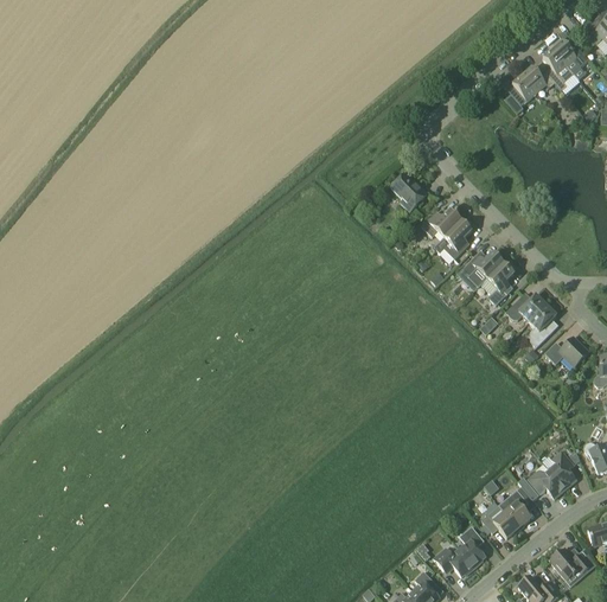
[(604,38),(606,34),(606,17),(602,21),(598,15),(587,26),(592,31),(595,29),(604,38)]
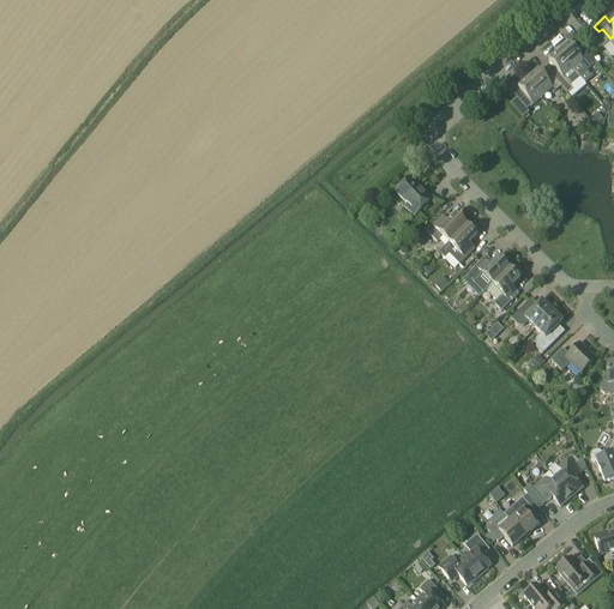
[(569,41),(559,49),(573,66),(582,59),(588,66),(595,60),(591,55),(578,41),(573,46),(569,41)]
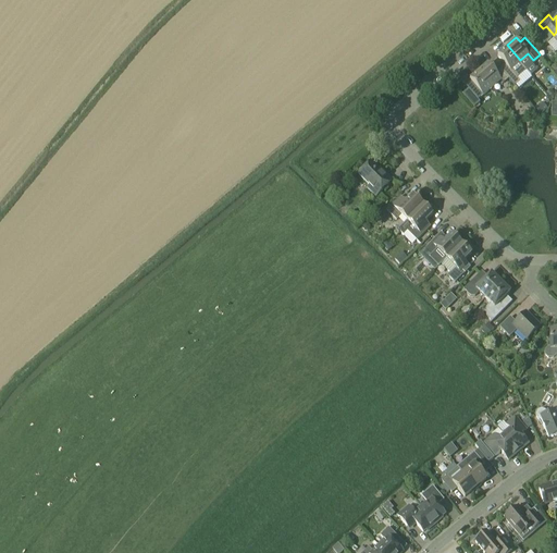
[(520,60),(507,45),(497,52),(505,61),(500,65),(509,75),(514,71),(511,68),(520,60)]
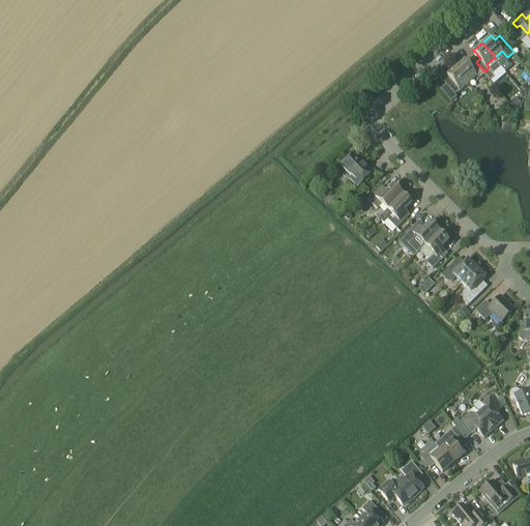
[(484,71),(476,62),(471,65),(464,58),(455,65),(468,80),(476,72),(479,76),(484,71)]
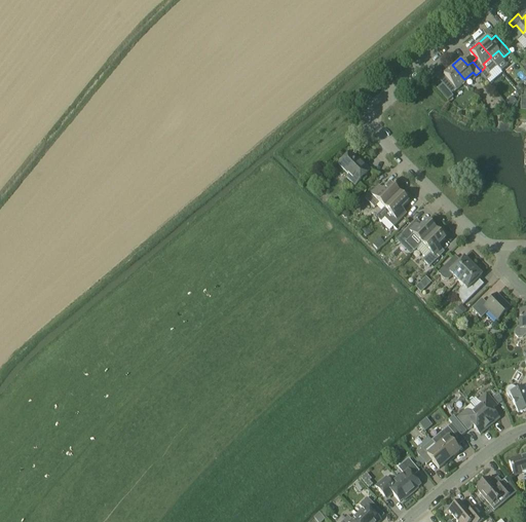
[(464,79),(452,65),(444,72),(447,76),(437,85),(448,99),(453,94),(451,91),(464,79)]
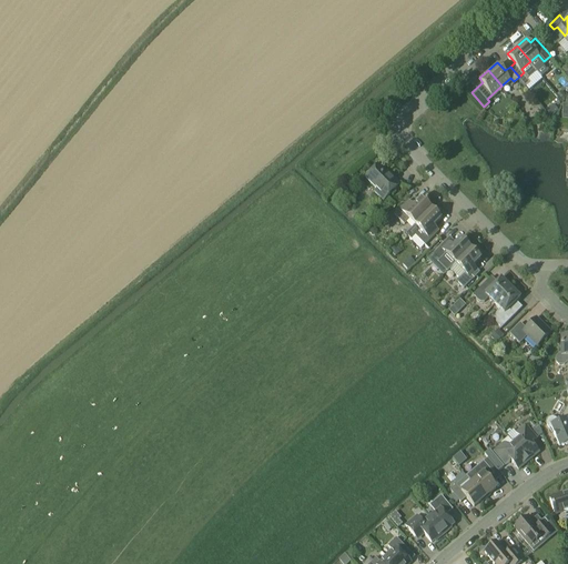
[(551,113),(558,108),(554,101),(546,108),(551,113)]
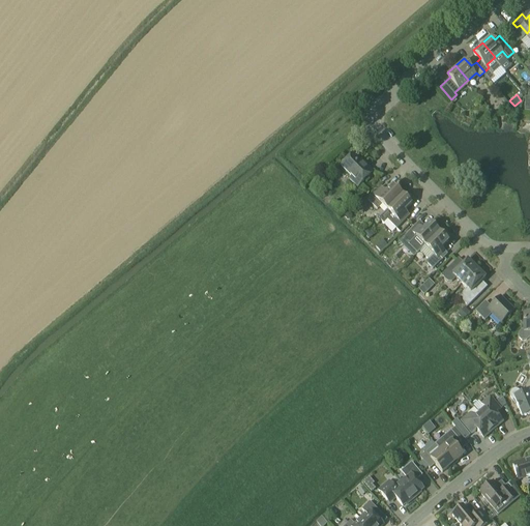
[(374,169),(365,161),(361,156),(359,158),(352,151),(341,163),(352,174),(350,176),(358,184),(374,169)]
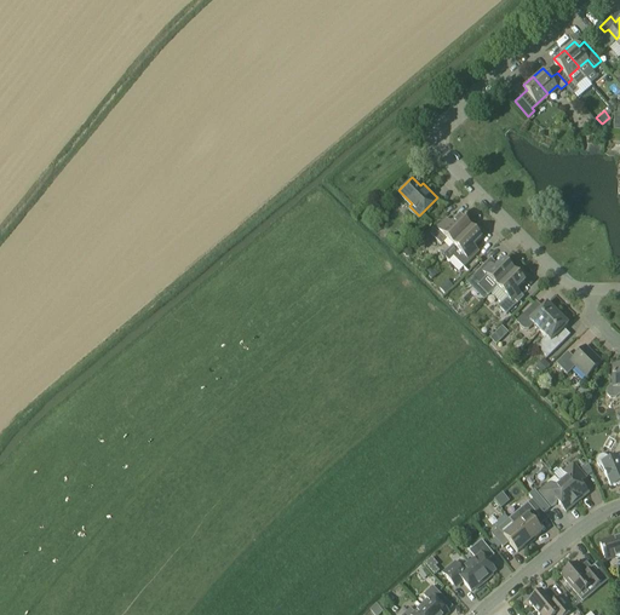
[(470,224),(460,213),(452,220),(446,214),(430,230),(441,241),(447,235),(453,241),(470,224)]
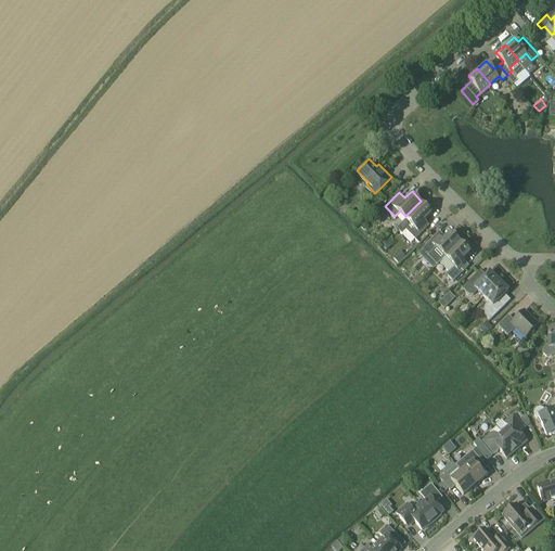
[(421,201),(405,216),(396,226),(402,231),(405,227),(415,236),(429,222),(424,217),(430,210),(421,201)]
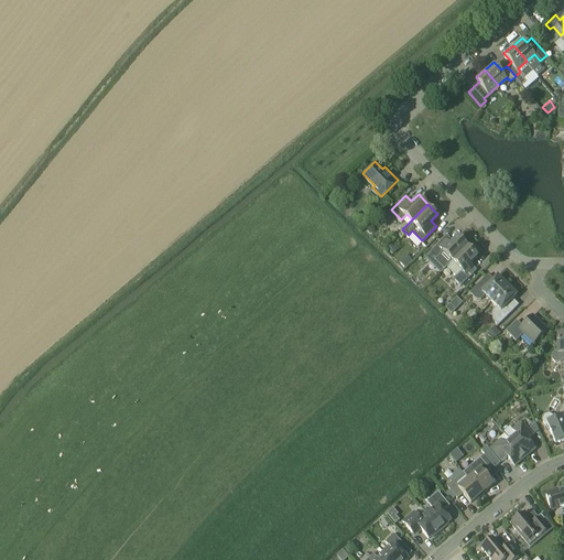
[(453,258),(467,244),(457,234),(451,240),(444,235),(430,249),(441,259),(447,252),(453,258)]
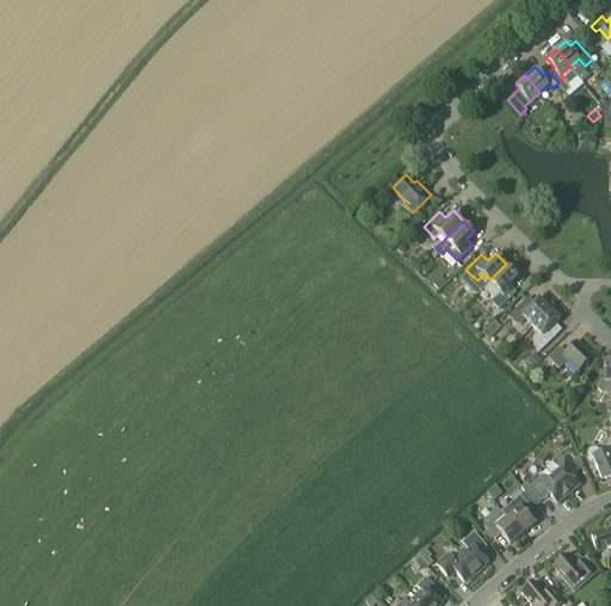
[(419,266),(425,273),(431,267),(424,261),(419,266)]
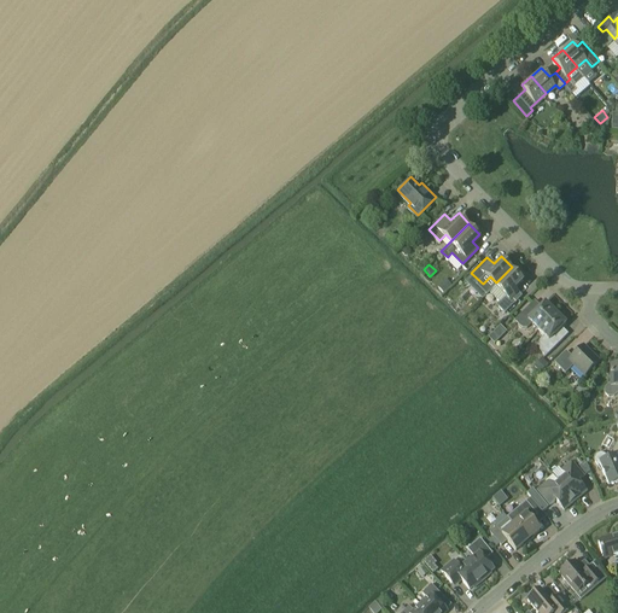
[(496,282),(506,293),(497,302),(505,310),(522,293),(514,285),(523,278),(512,267),(496,282)]
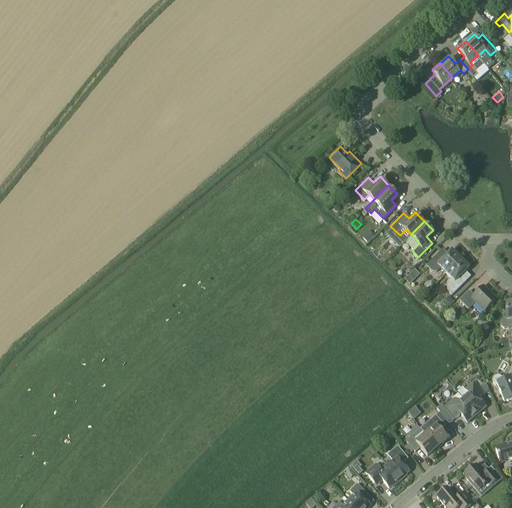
[(440,265),(446,271),(460,257),(451,248),(446,254),(440,248),(426,263),(432,269),(438,267),(440,265)]
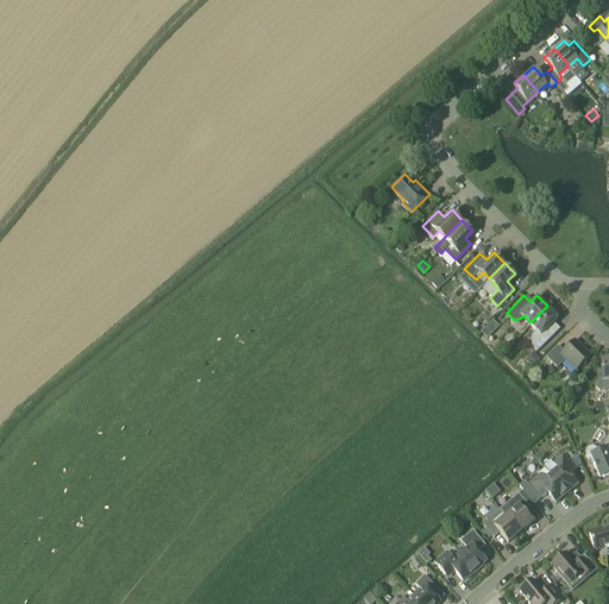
[(547,306),(531,322),(537,328),(532,333),(532,338),(533,340),(532,341),(538,348),(557,328),(551,322),(558,315),(547,306)]
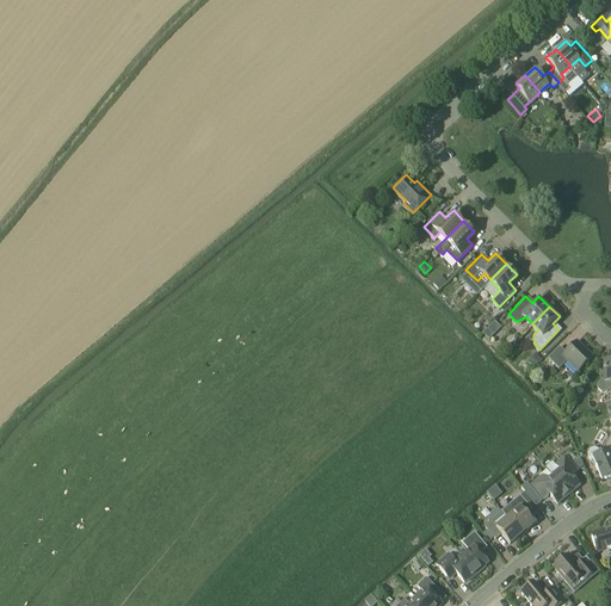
[(548,356),(559,365),(567,358),(578,369),(593,353),(582,344),(581,342),(578,342),(575,344),(573,341),(566,350),(560,344),(548,356)]
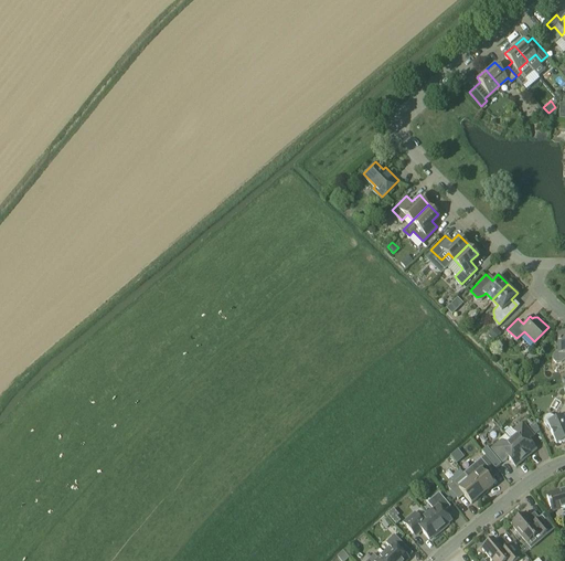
[(564,331),(558,331),(558,349),(556,349),(553,352),(553,356),(556,359),(561,359),(563,357),(564,356),(564,331)]
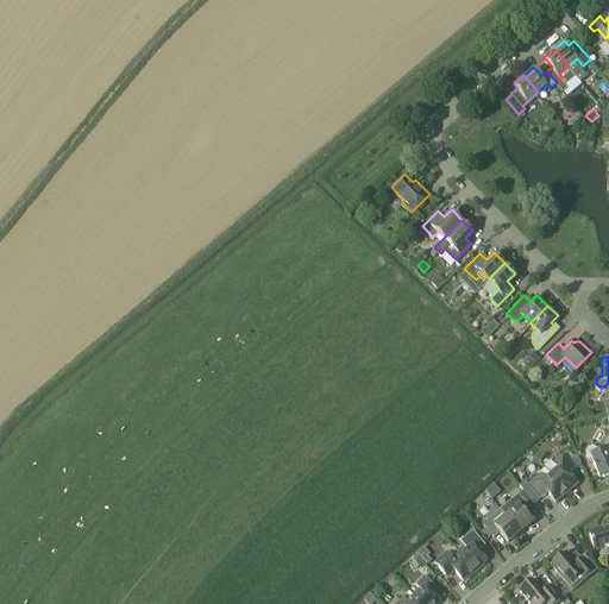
[(607,446),(598,450),(596,445),(592,444),(588,445),(586,450),(588,453),(591,454),(600,474),(607,471),(608,472),(608,471),(608,410),(607,411),(608,419),(608,420),(608,421),(608,423),(608,432),(604,441),(607,446)]
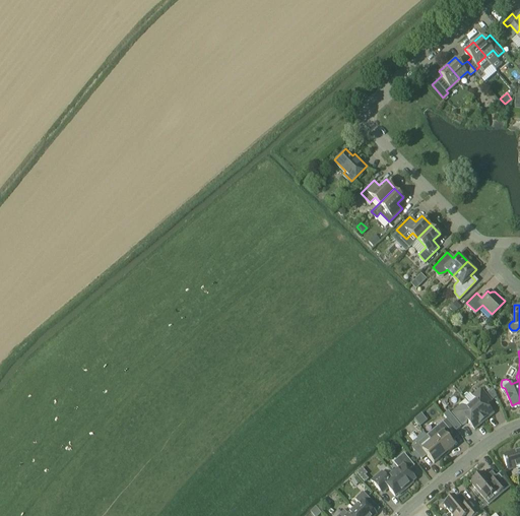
[(469,401),(483,418),(493,410),(486,402),(492,398),(480,386),(472,393),(476,398),(471,403),(469,401)]
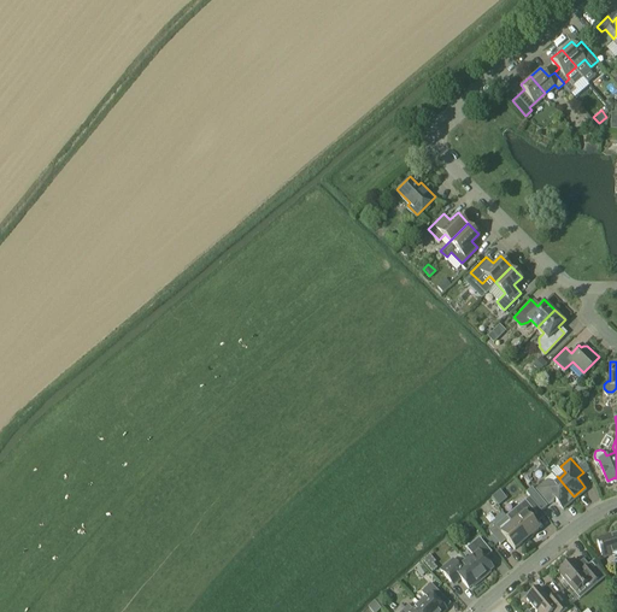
[(589,466),(586,459),(580,464),(585,471),(589,466)]
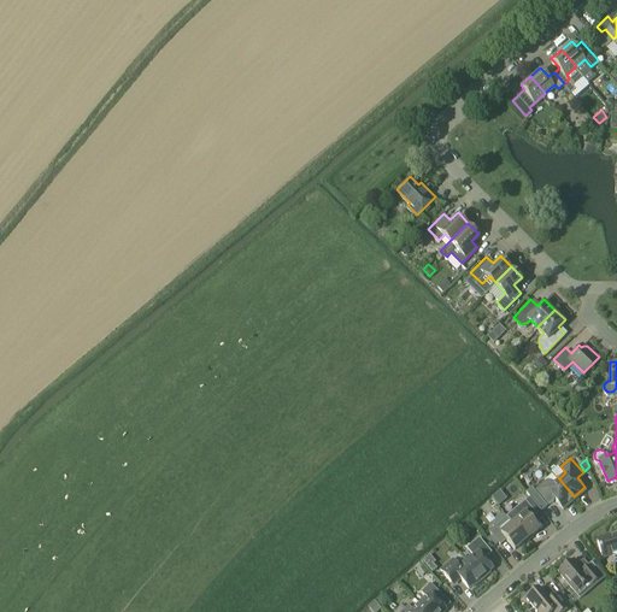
[(574,496),(557,476),(550,482),(546,478),(536,487),(548,501),(554,496),(563,506),(574,496)]
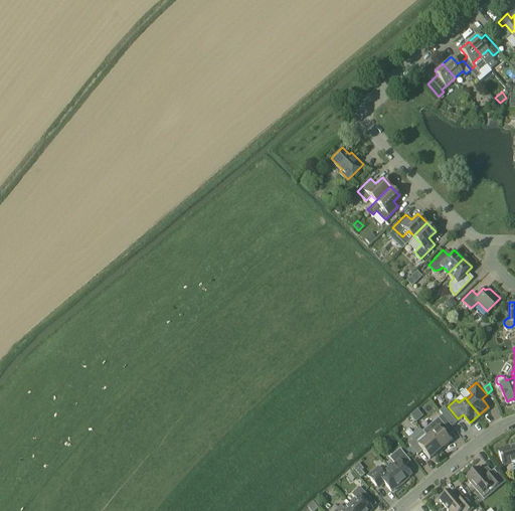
[(444,403),(439,408),(452,423),(457,419),(444,403)]
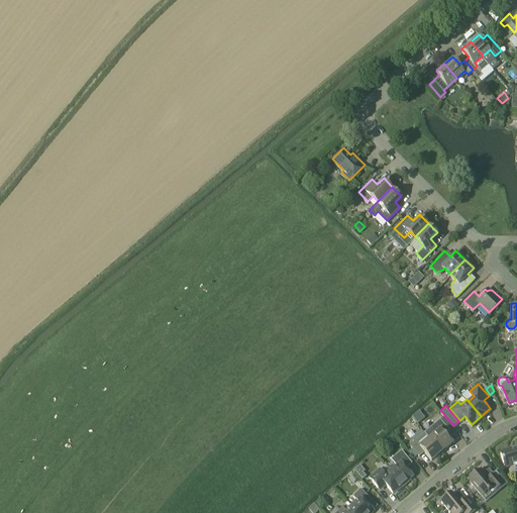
[(425,429),(425,430),(441,449),(451,441),(444,432),(449,428),(440,417),(434,422),(439,427),(430,435),(425,429)]
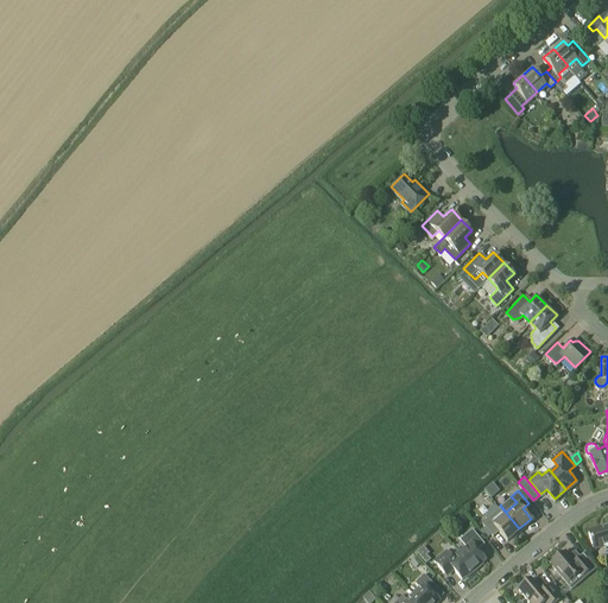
[(519,528),(500,506),(499,506),(505,512),(494,521),(488,515),(482,520),(493,533),(499,528),(507,539),(519,528)]
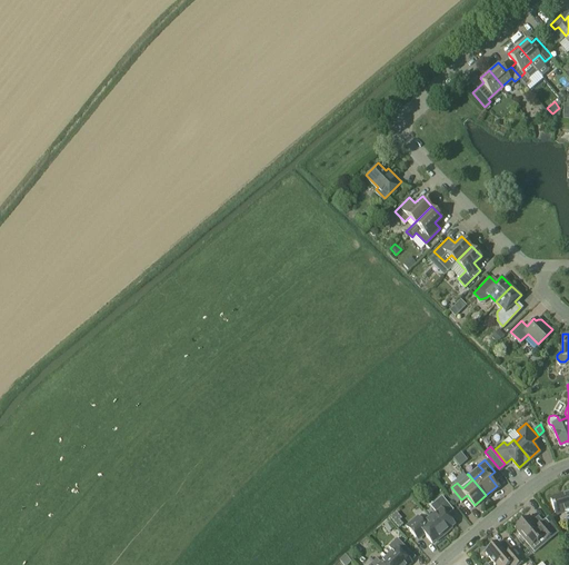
[(568,491),(559,494),(559,492),(550,495),(556,512),(568,507),(568,491)]
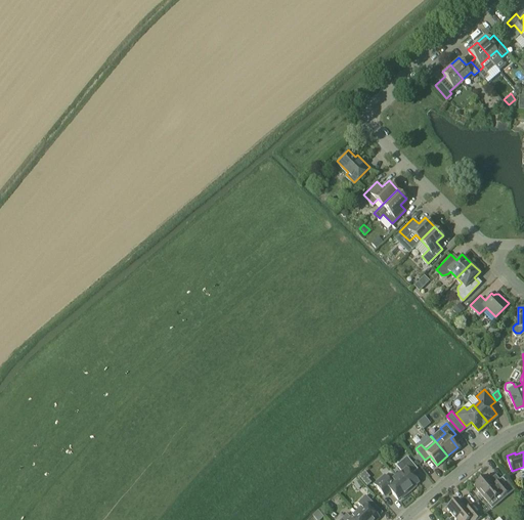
[(402,470),(396,474),(408,489),(416,483),(416,482),(419,480),(409,470),(416,464),(407,453),(396,463),(402,470)]
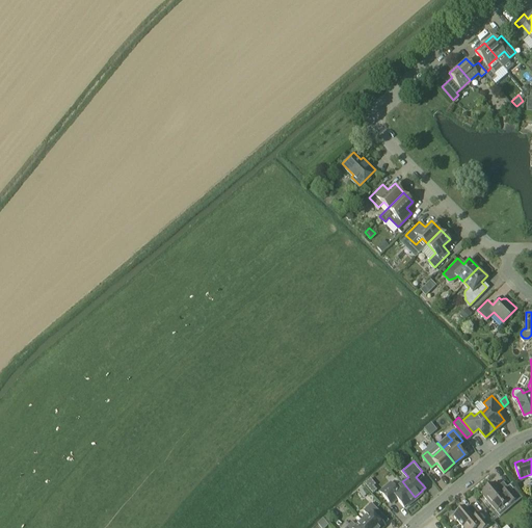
[(377,487),(374,483),(376,481),(370,475),(364,481),(373,491),(377,487)]
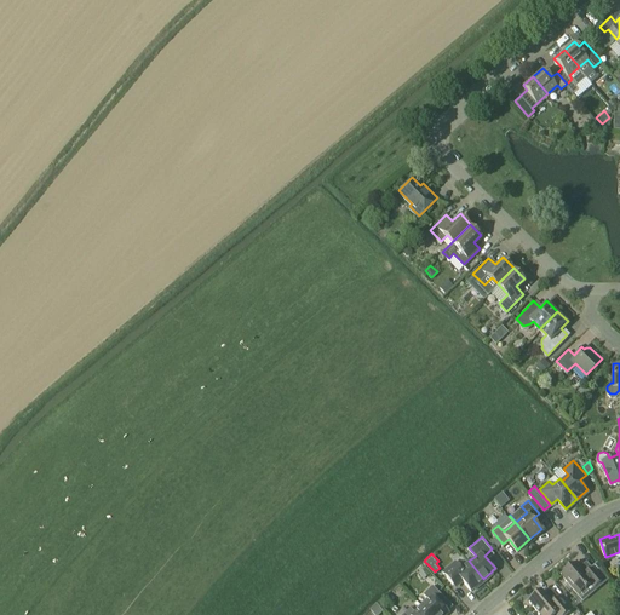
[(561,572),(578,592),(584,586),(585,587),(586,586),(585,585),(591,581),(593,585),(602,578),(591,564),(584,570),(574,559),(573,561),(572,558),(566,563),(568,565),(561,572)]
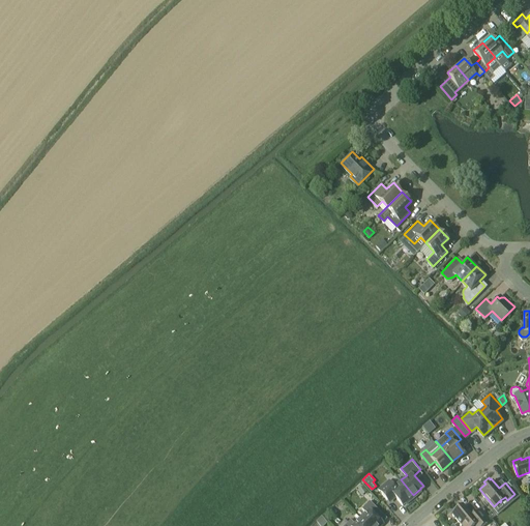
[(413,495),(401,479),(394,485),(389,478),(378,487),(387,497),(393,492),(403,503),(406,500),(407,501),(413,495)]
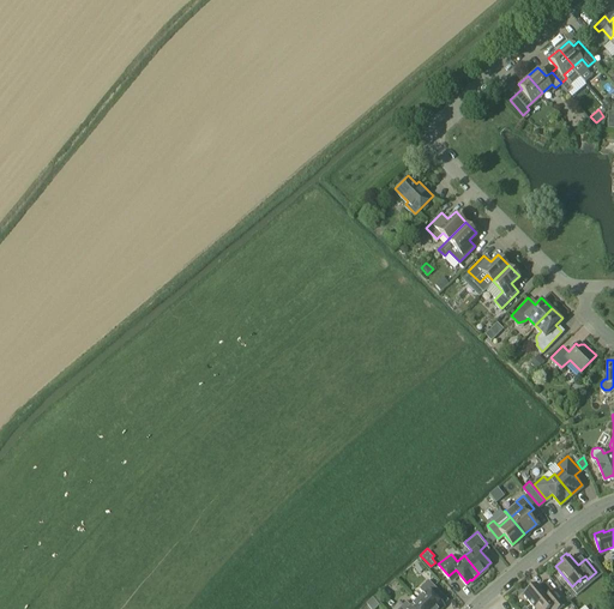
[(423,590),(417,597),(428,608),(438,608),(444,603),(434,595),(440,589),(428,577),(420,586),(423,590)]
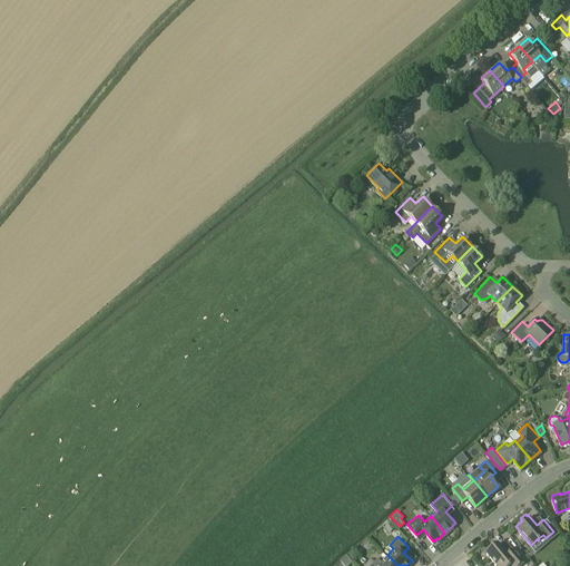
[(485,550),(497,563),(495,565),(505,565),(513,560),(517,565),(523,559),(513,547),(508,553),(498,540),(485,550)]
